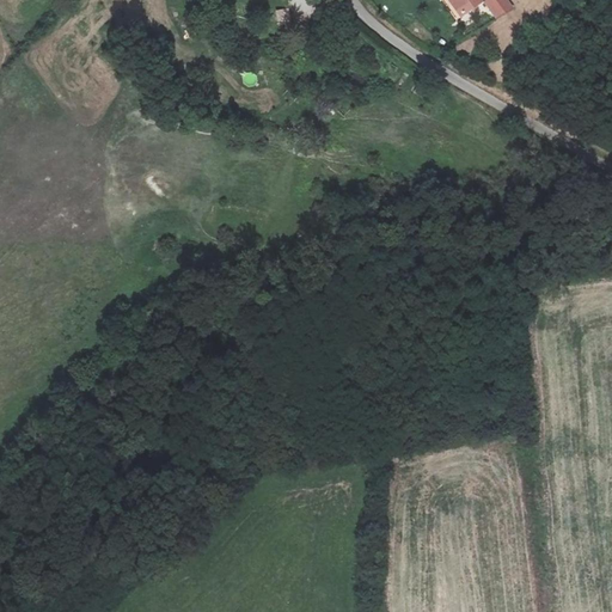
[(501,0),(500,0),(467,0),(479,16),(501,0)]
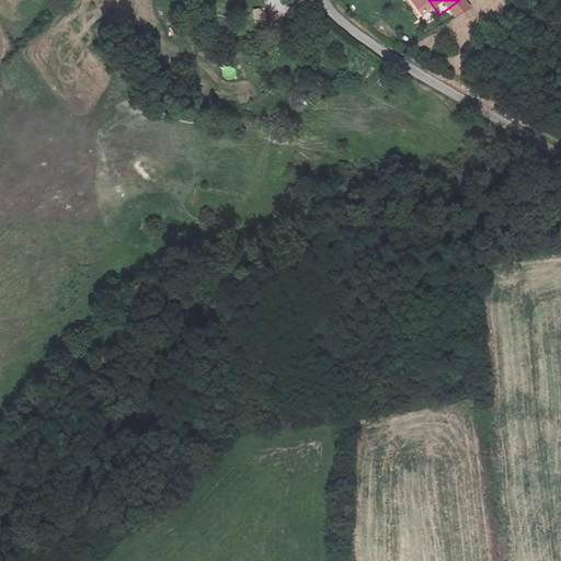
[(480,0),(466,0),(461,3),(472,19),(487,9),(480,0)]
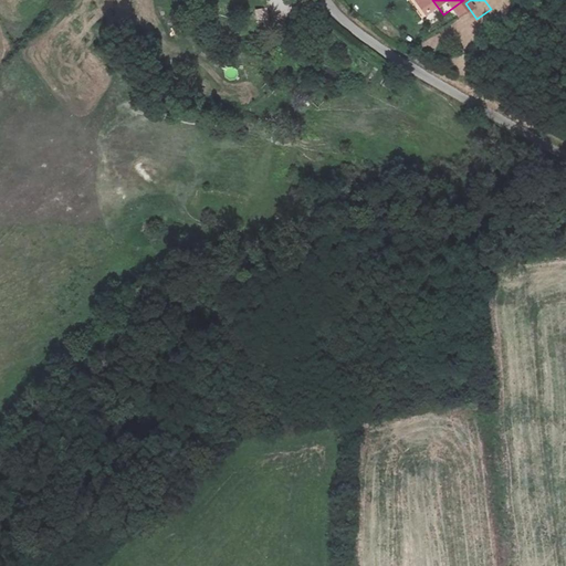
[(254,10),(257,25),(269,23),(268,9),(254,10)]
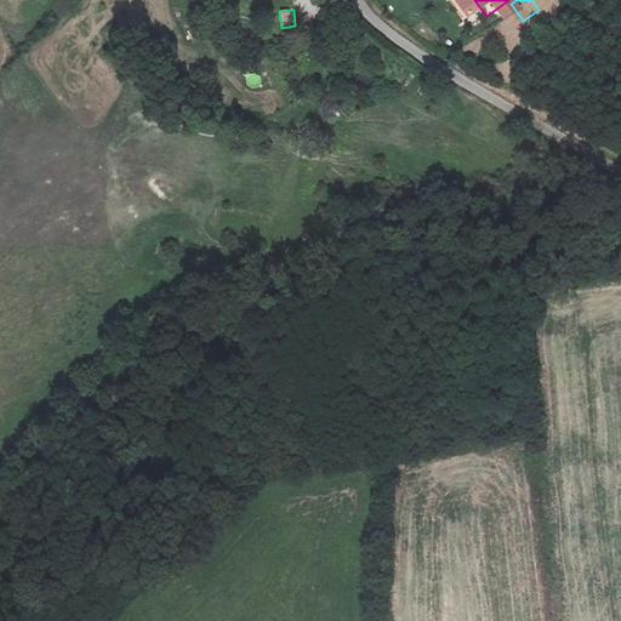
[(246,74),(248,87),(261,86),(261,73),(246,74)]
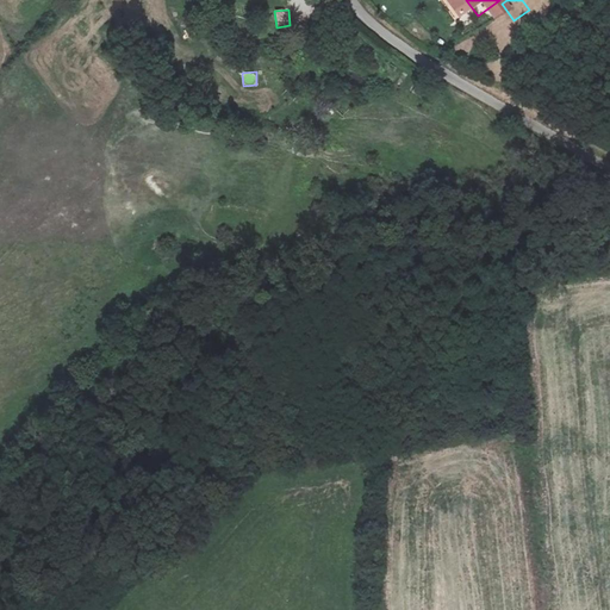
[(341,101),(334,111),(344,119),(352,110),(341,101)]
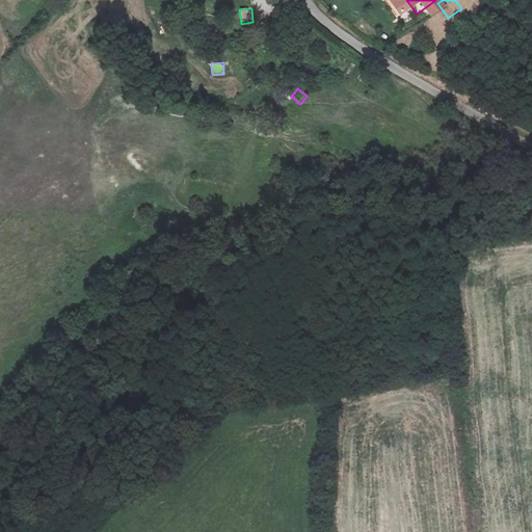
All buildings are outlined.
